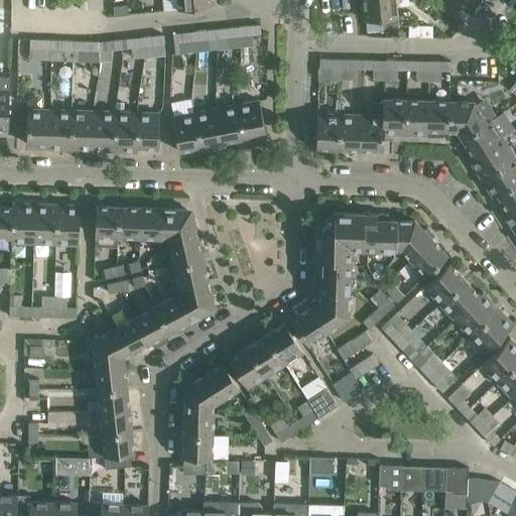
[(210,0),(176,0),(178,8),(211,5),(210,0)]
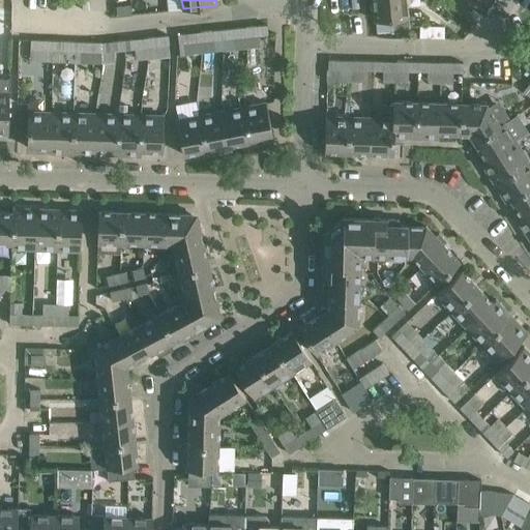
[(373,0),(375,21),(376,21),(394,19),(395,28),(410,26),(406,0),(373,0)]
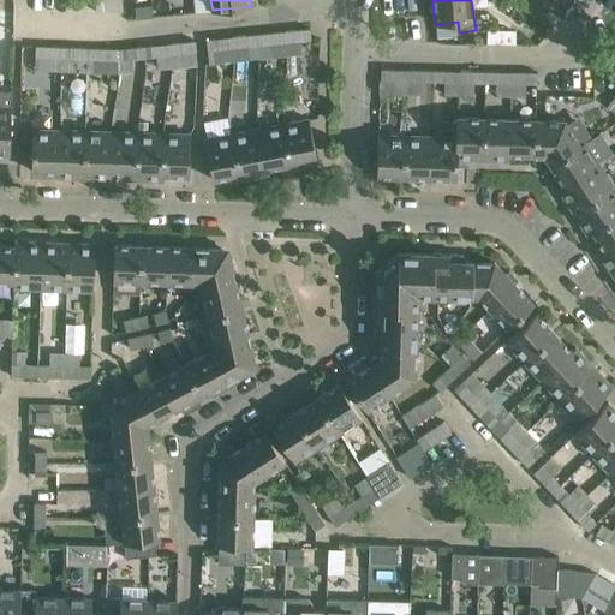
[(523,0),(521,3),(527,7),(533,12),(551,28),(560,17),(567,9),(557,0),(523,0)]
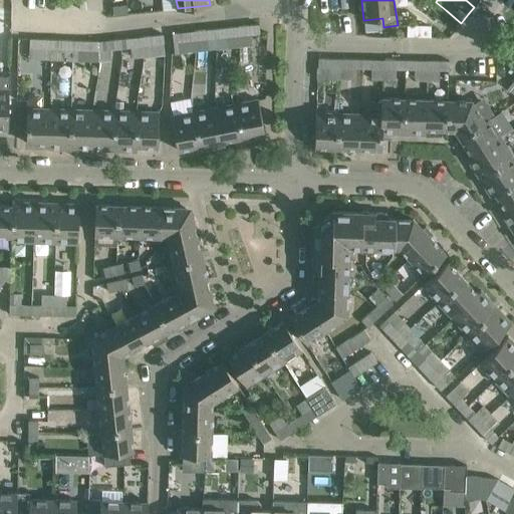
[(113,6),(114,15),(129,14),(127,4),(113,6)]
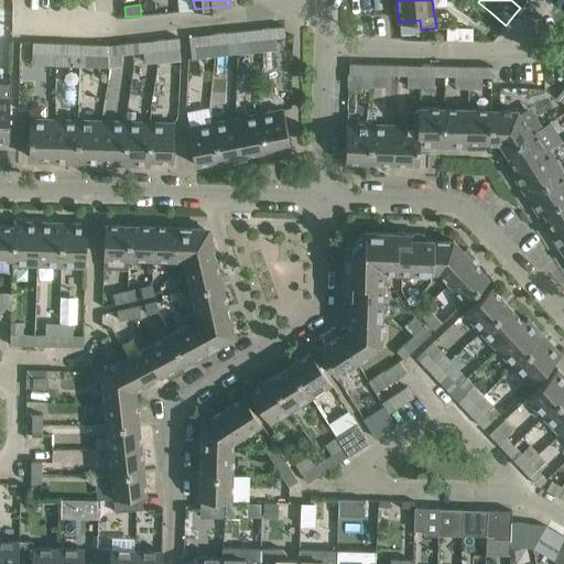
[(420,20),(400,22),(401,33),(421,31),(421,30),(420,20)]
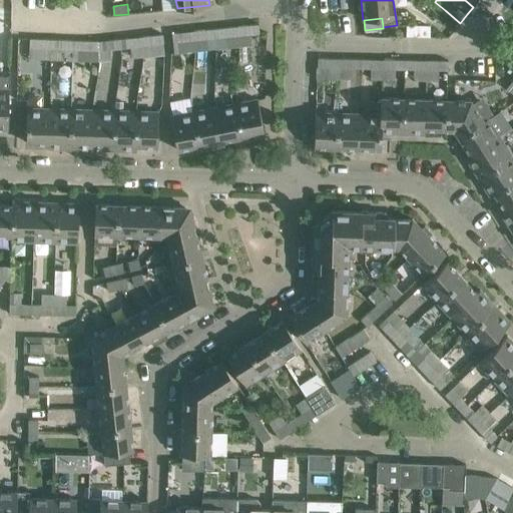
[(259,23),(236,26),(238,46),(251,44),(250,34),(260,33),(259,23)]
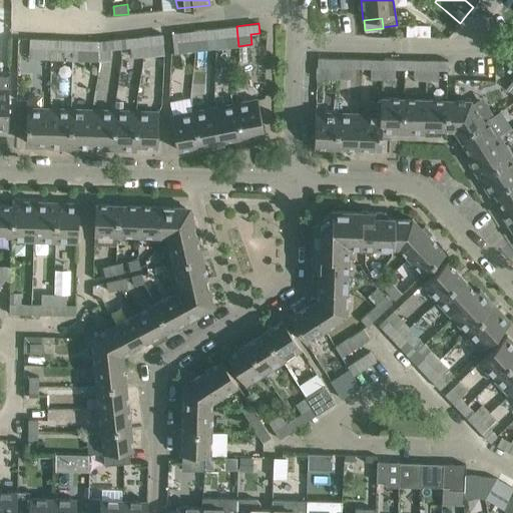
[(405,24),(405,36),(429,36),(429,24),(405,24)]
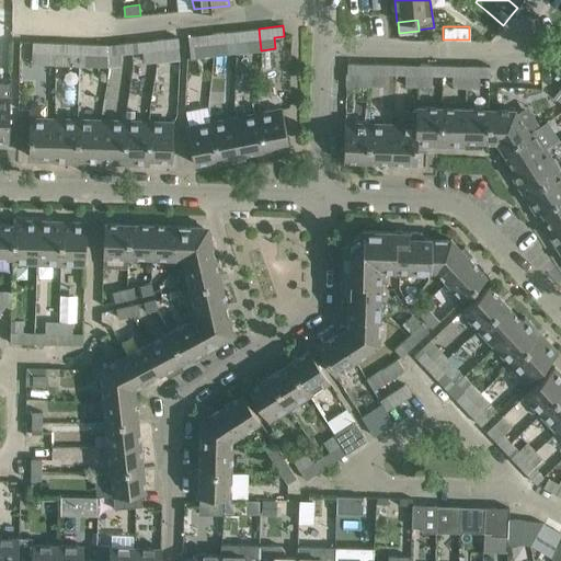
[(259,29),(236,31),(237,41),(247,39),(248,52),(261,50),(259,29)]
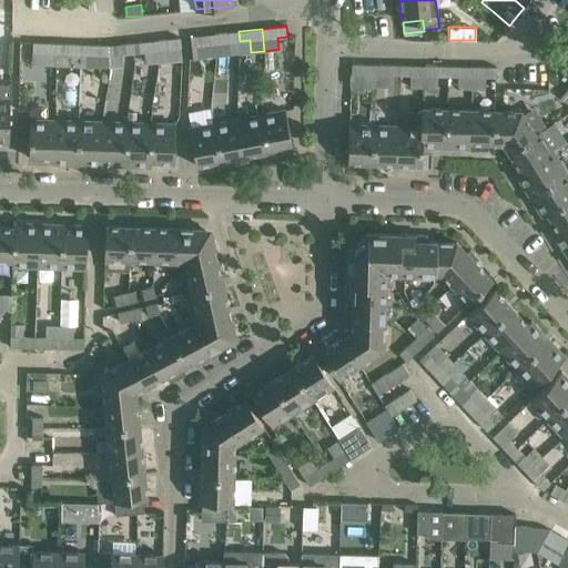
[(239,31),(210,33),(212,57),(231,54),(230,42),(240,41),(239,31)]
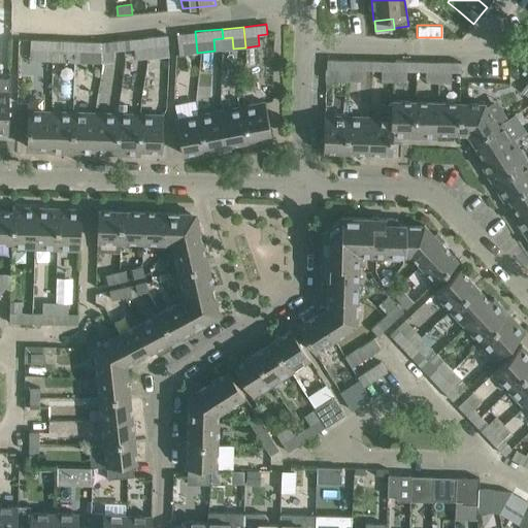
[(197,53),(195,31),(177,33),(179,54),(197,53)]
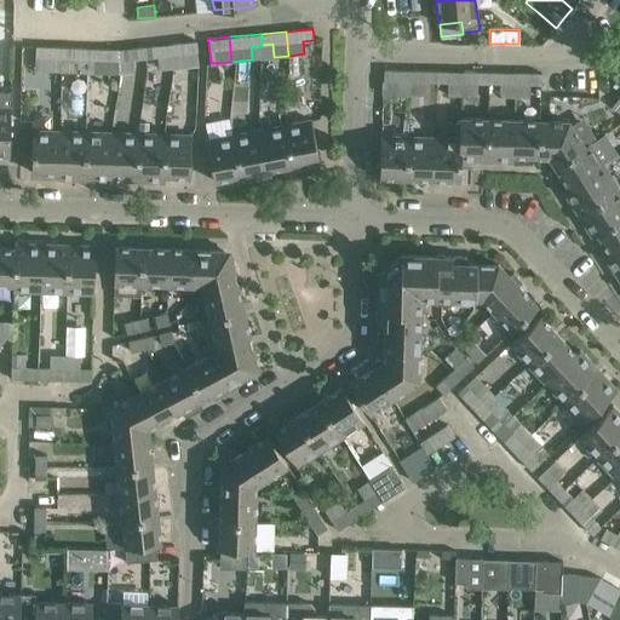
[(196,40),(176,42),(178,67),(199,64),(196,52),(197,52),(196,40)]
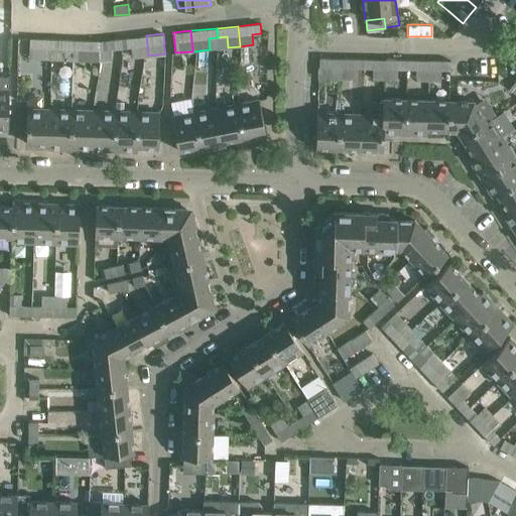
[(146,35),(124,38),(125,47),(131,47),(132,57),(148,55),(146,35)]
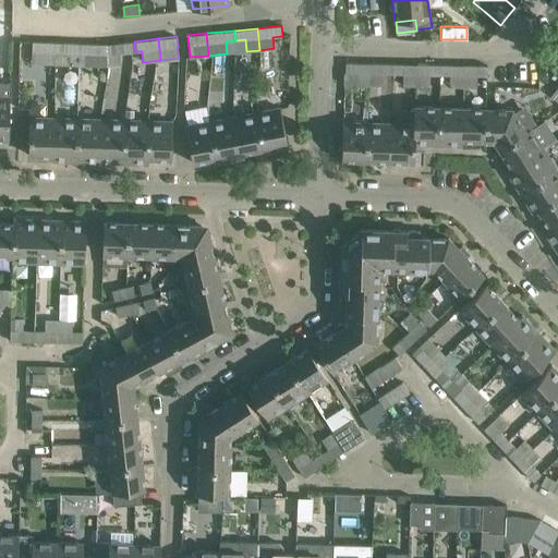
[(33,41),(33,51),(56,52),(57,41),(46,41),(33,41)]
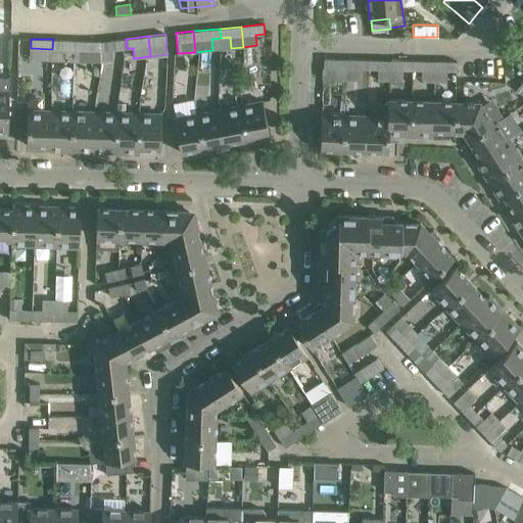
[(52,49),(52,60),(62,60),(75,60),(75,40),(53,39),(52,49)]
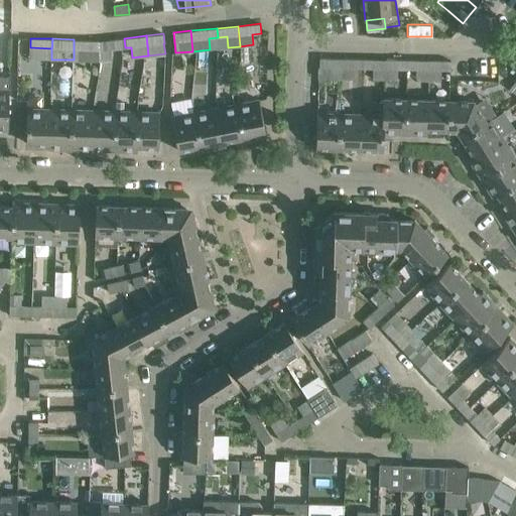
[(99,40),(101,60),(119,58),(118,48),(125,47),(124,38),(99,40)]
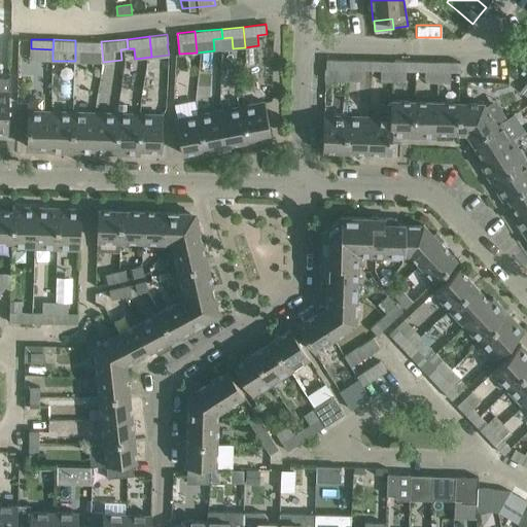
[(75,61),(103,62),(101,41),(75,40),(75,61)]
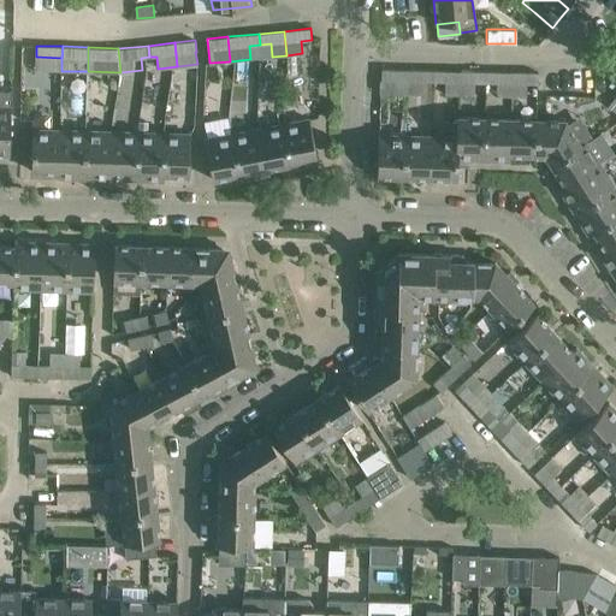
[(380,90),(408,90),(408,70),(383,69),(383,80),(380,80),(380,90)]
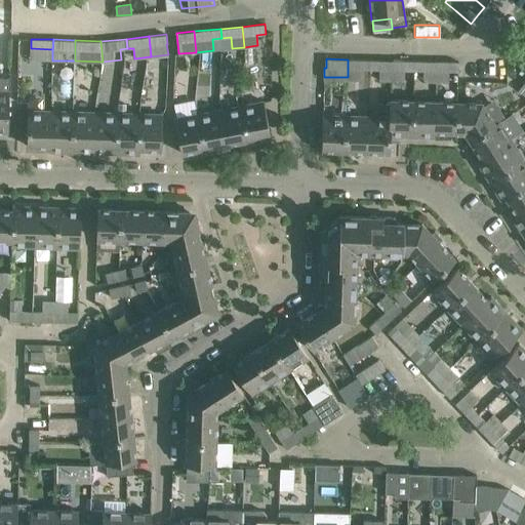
[(360,69),(370,69),(370,59),(348,59),(348,77),(360,77),(360,69)]
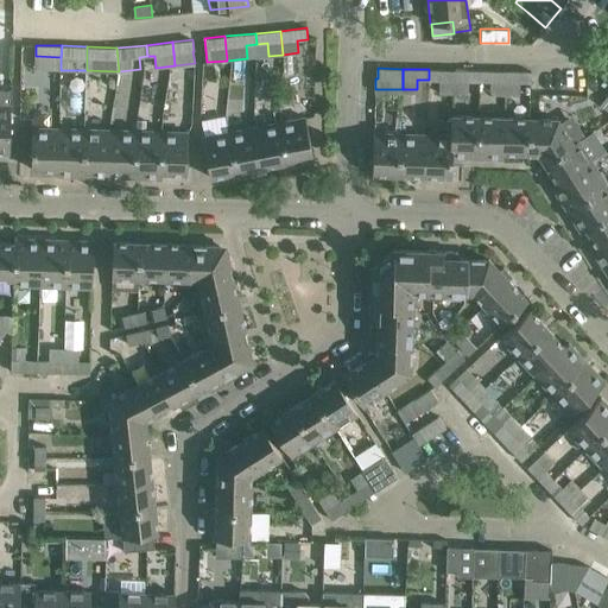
[(439,93),(455,94),(455,70),(429,69),(429,80),(441,81),(439,93)]
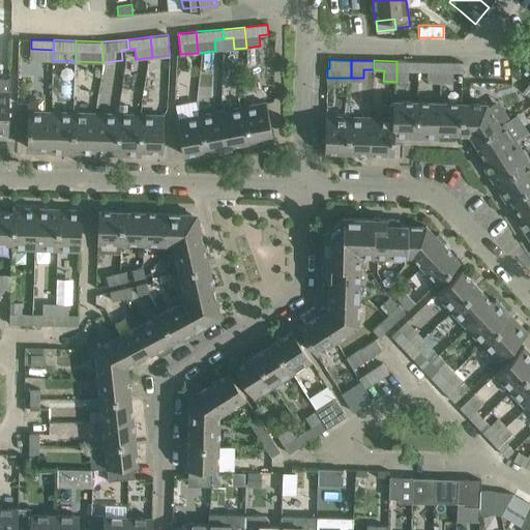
[(418,71),(419,71),(419,61),(396,61),(396,82),(418,82),(418,71)]
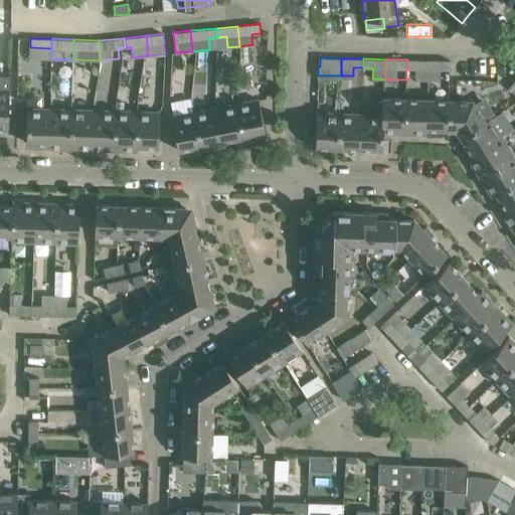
[(415,79),(428,79),(430,60),(407,59),(407,69),(415,69),(415,79)]
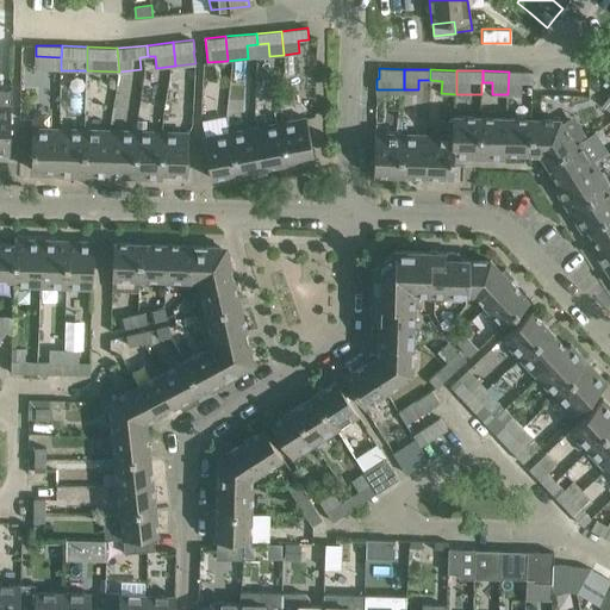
[(509,72),(508,94),(522,95),(522,82),(533,82),(534,72),(509,72)]
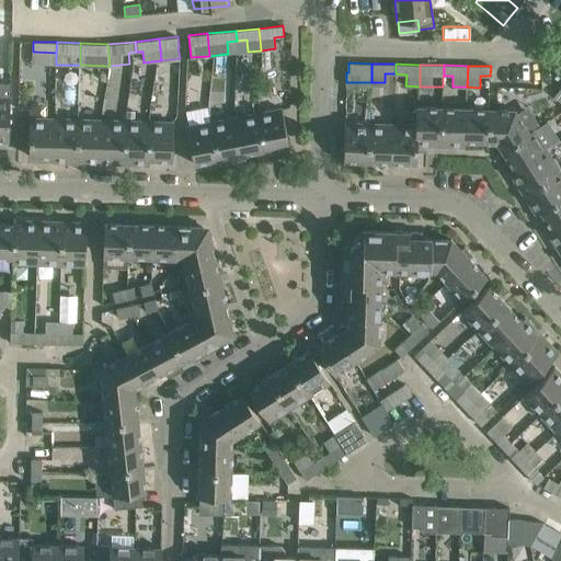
[(0,140),(9,140),(10,98),(11,82),(9,82),(0,82),(0,140)]
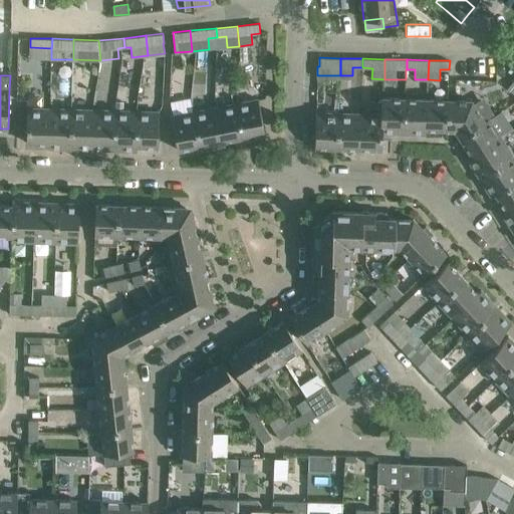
[(382,132),(405,133),(406,98),(383,97),(383,114),(382,132)]
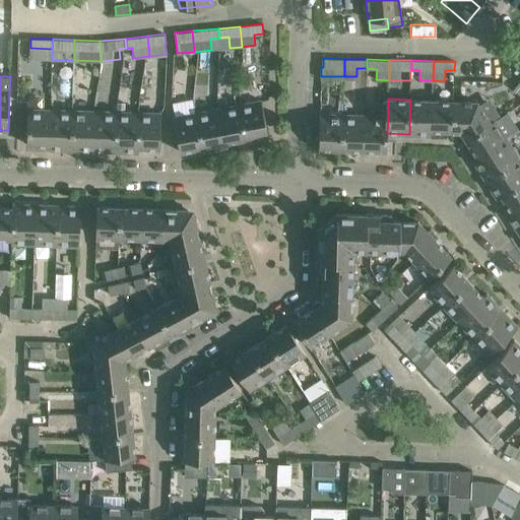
[(431,135),(431,130),(432,101),(410,100),(409,134),(431,135)]
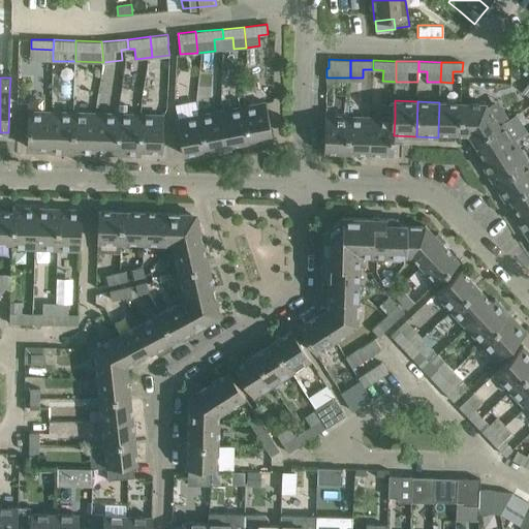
[(266,102),(244,106),(250,141),(273,136),(266,102)]
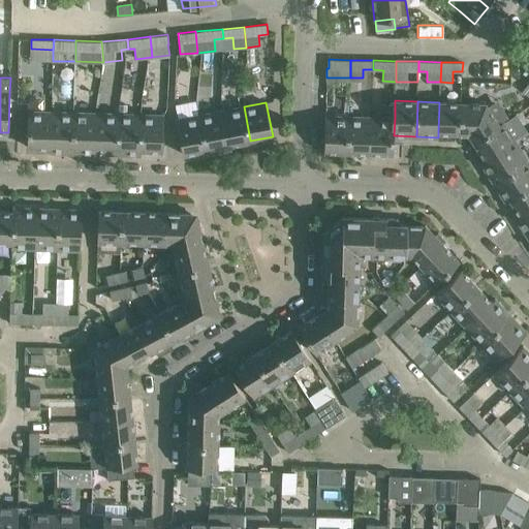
[(438,132),(461,133),(462,102),(439,102),(438,132)]
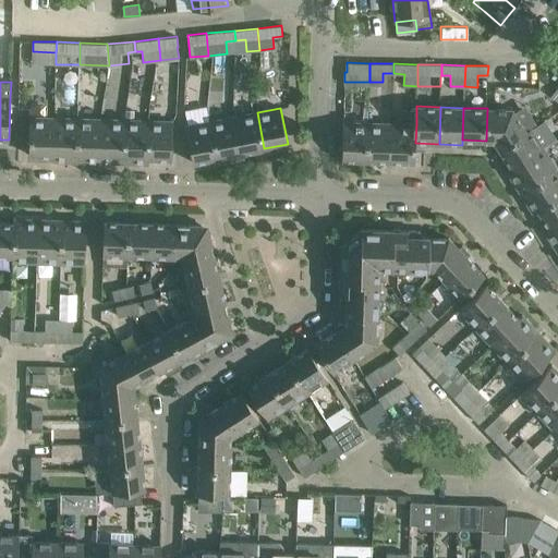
[(495,141),(499,149),(526,132),(526,131),(512,109),(489,108),(487,108),(486,141),(489,141),(495,141)]
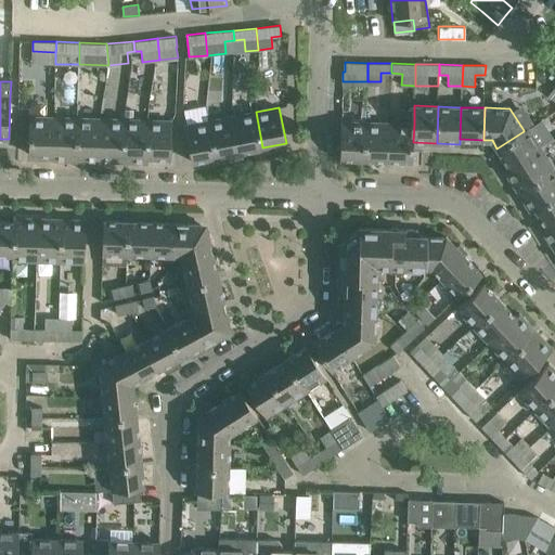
[(256,112),(232,116),(240,152),(262,147),(256,112)]
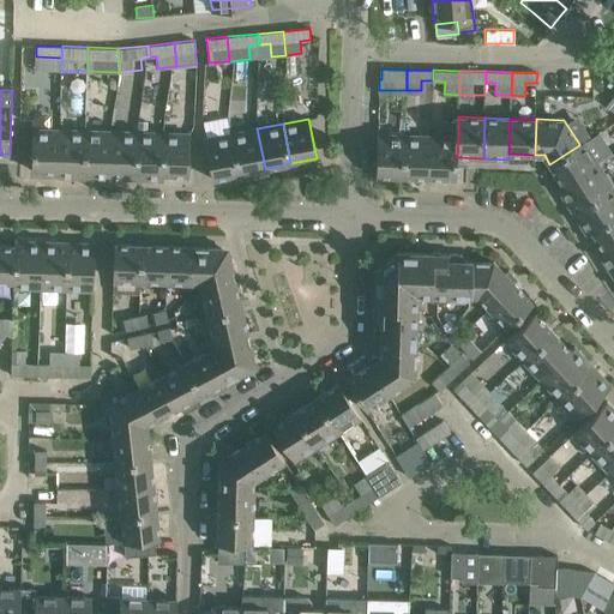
[(31,169),(58,170),(59,130),(32,128),(31,169)]
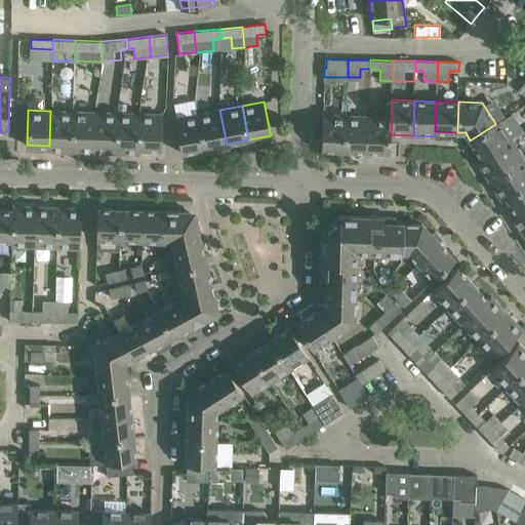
[(219,110),(197,114),(204,149),(227,144),(219,110)]
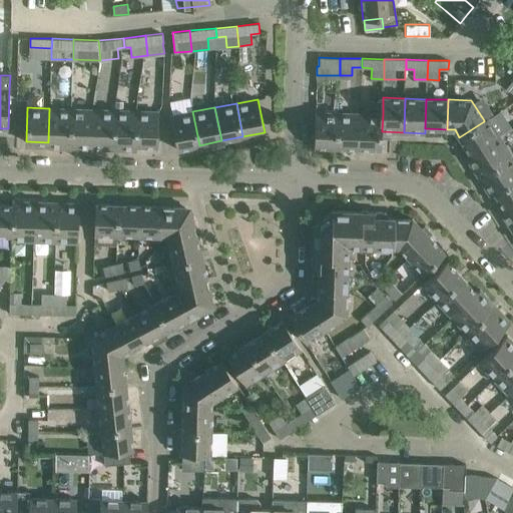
[(48,147),(70,148),(72,109),(49,108),(48,142),(48,147)]
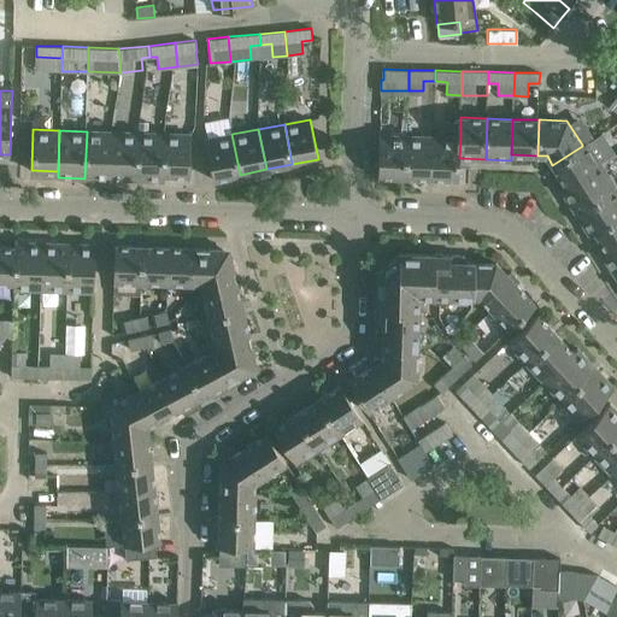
[(84,178),(111,178),(112,131),(87,131),(84,178)]
